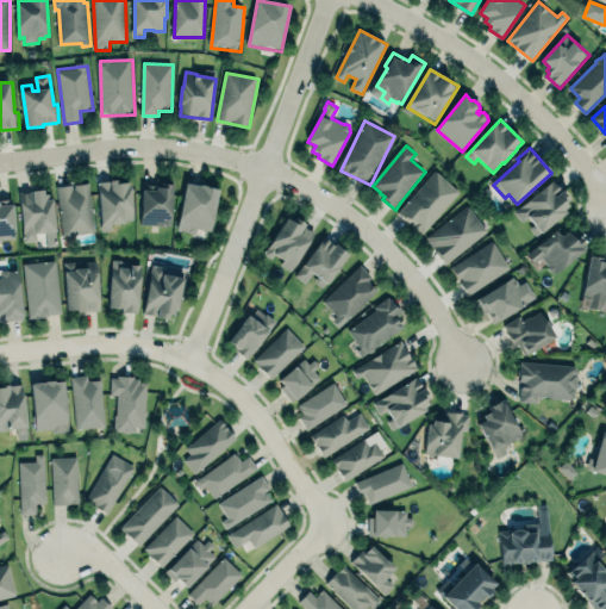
[(425,235),(461,192),(436,171),(400,215),(425,235)]
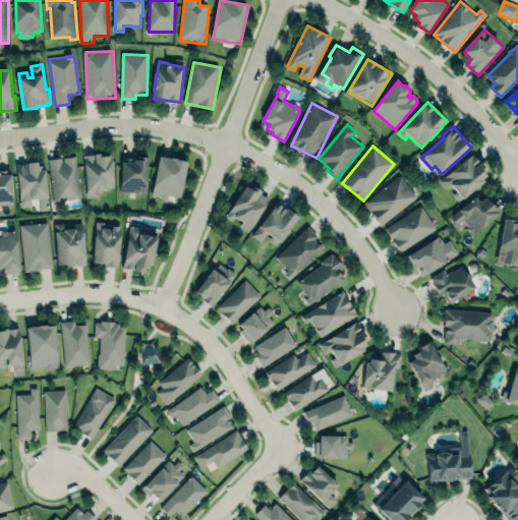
[(85,156),(96,155),(102,154),(103,157),(110,156),(110,160),(113,160),(115,187),(107,188),(107,190),(97,191),(97,197),(89,197),(85,156)]
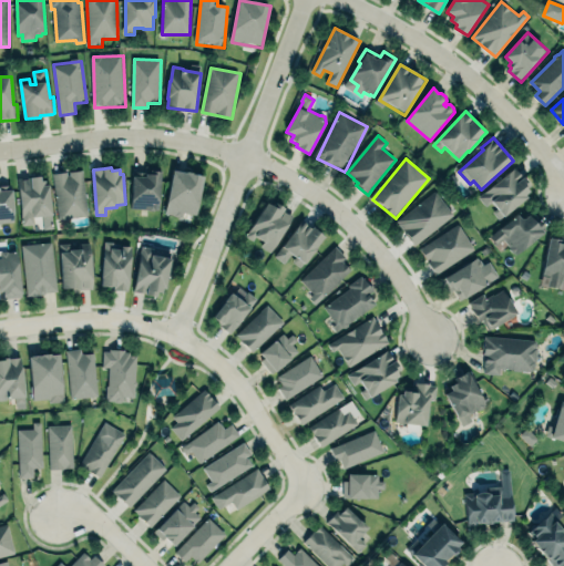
[(500,219),(504,216),(505,217),(529,198),(526,195),(531,192),(527,188),(531,186),(524,177),(523,177),(515,167),(480,197),(488,206),(493,202),(499,209),(494,213),(500,219)]
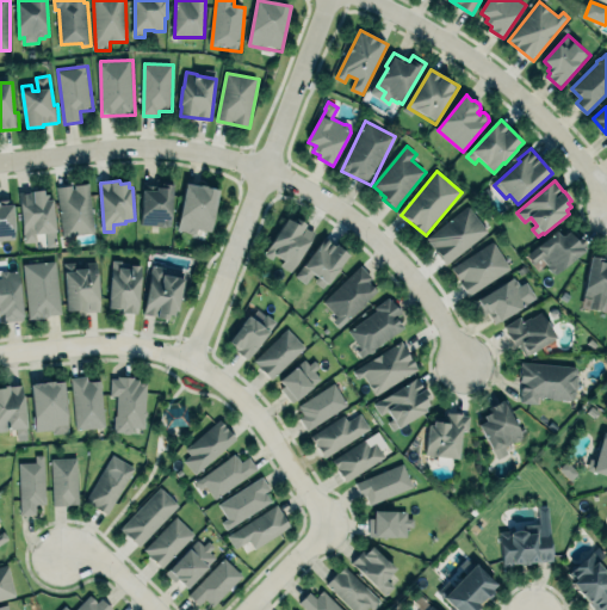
[(59,188),(66,236),(98,233),(91,183),(76,185),(78,189),(75,189),(74,185),(59,188)]
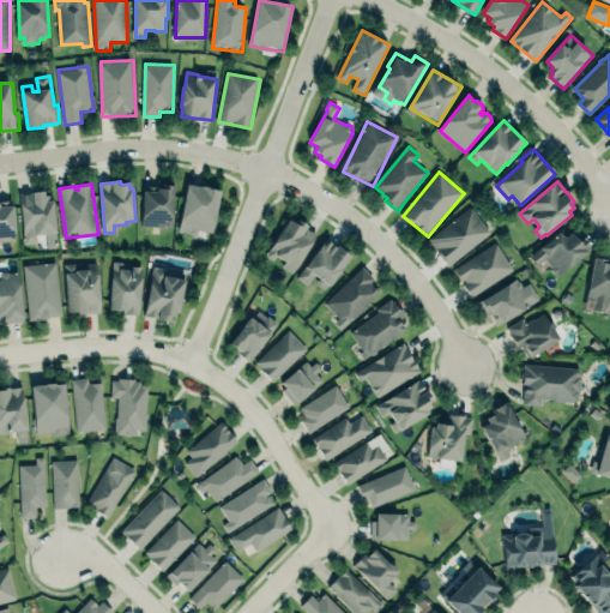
[(213,235),(221,190),(188,185),(180,230),(213,235)]
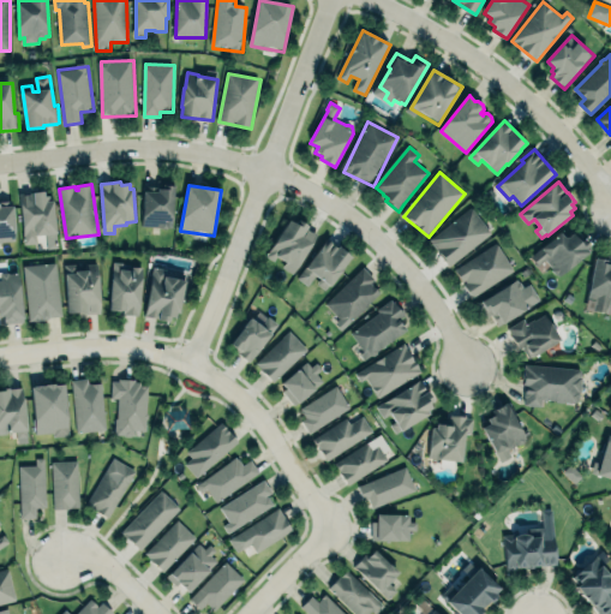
[(145,188),(144,227),(174,228),(175,188),(145,188)]
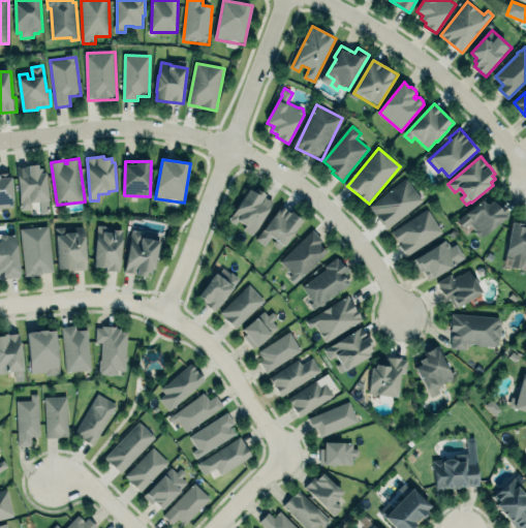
[(18,167),(38,164),(39,168),(43,168),(44,173),(48,173),(51,200),(33,203),(33,209),(23,210),(18,167)]
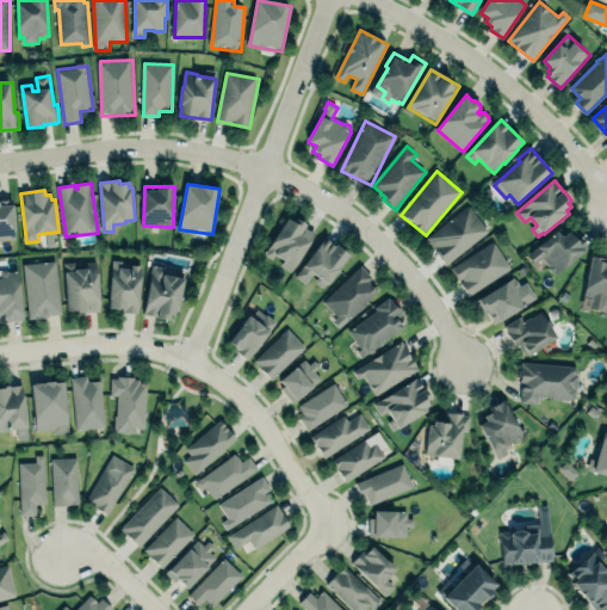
[(0,199),(14,198),(18,240),(0,240),(0,199)]
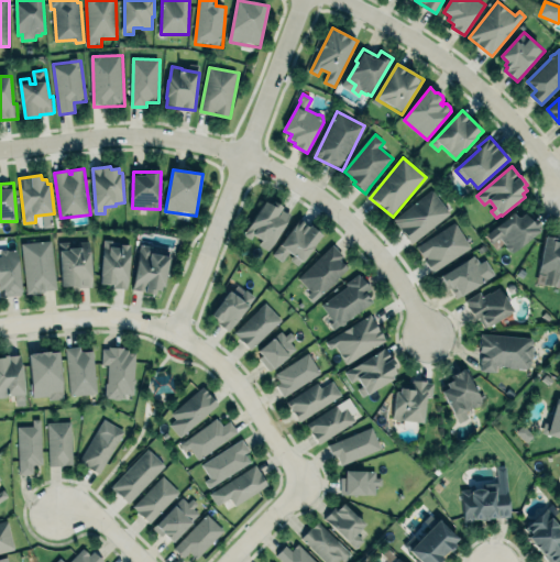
[(413,244),(452,215),(434,190),(394,220),(413,244)]
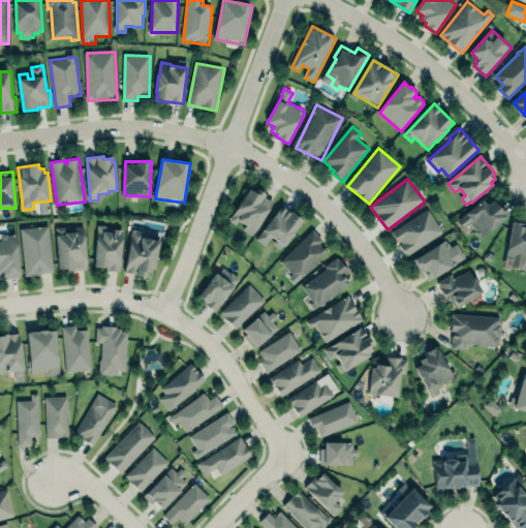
[(257,189),(254,193),(250,190),(230,220),(238,224),(240,220),(248,225),(245,230),(253,236),(276,202),(270,197),(269,199),(265,197),(267,194),(257,189)]
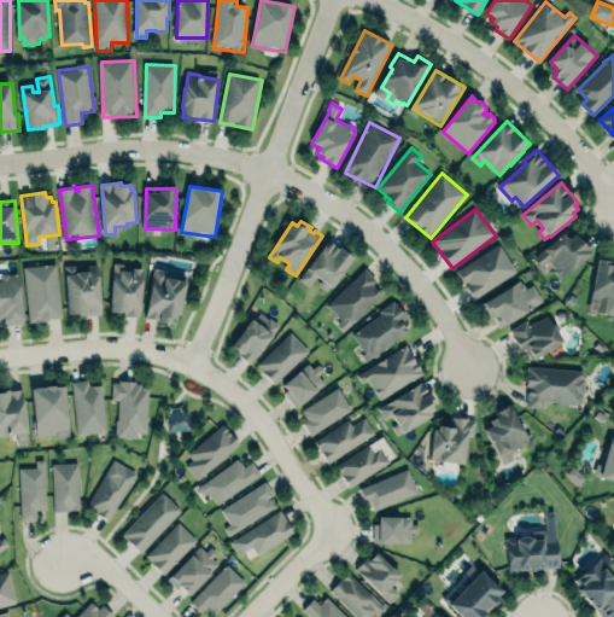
[(537,257),(566,234),(572,236),(578,232),(596,252),(561,278),(555,262),(544,268),(537,257)]
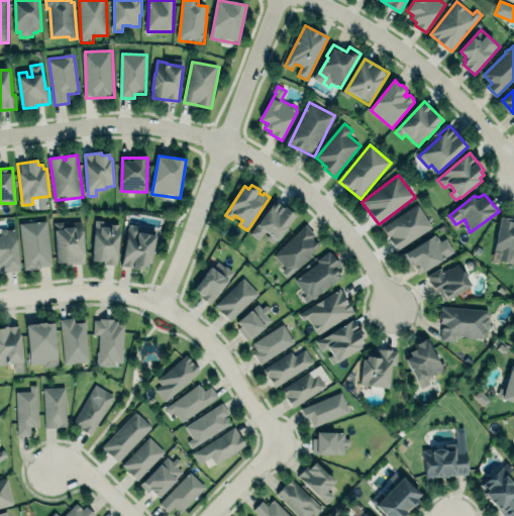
[(251,234),(277,200),(298,216),(279,241),(278,240),(275,244),(268,239),(271,235),(267,231),(261,240),(251,234)]
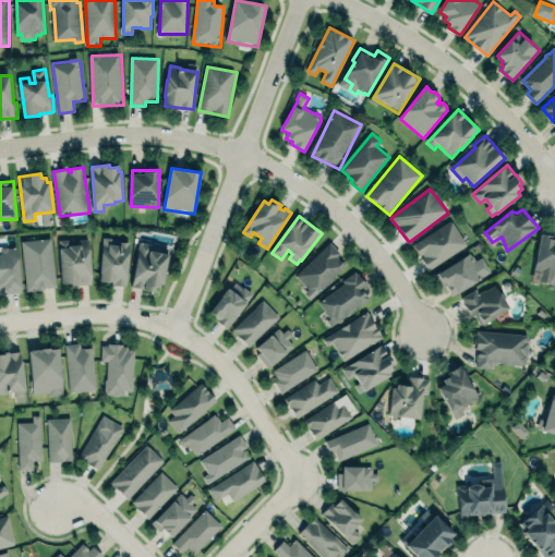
[(469,246),(453,221),(414,245),(430,270),(469,246)]
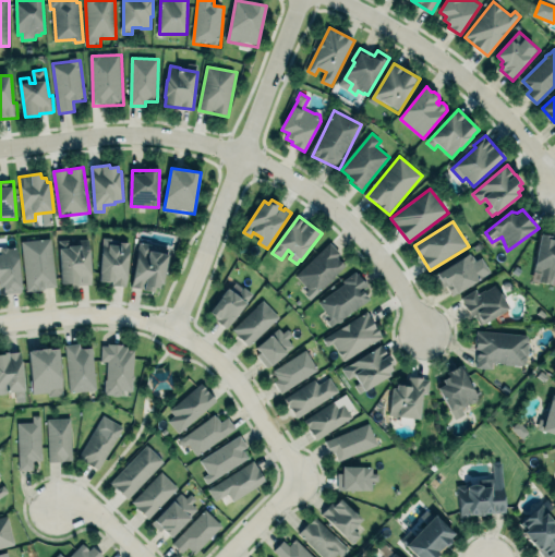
[(542,235),(554,239),(554,286),(533,282),(542,235)]
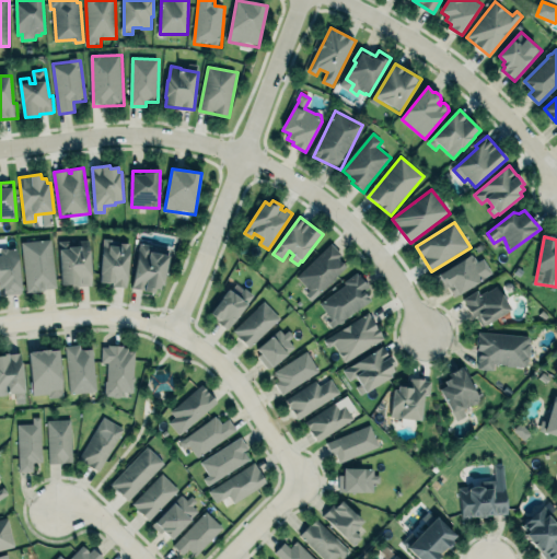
[(128,288),(131,244),(122,243),(120,246),(113,246),(114,240),(105,239),(102,282),(113,283),(113,287),(128,288)]
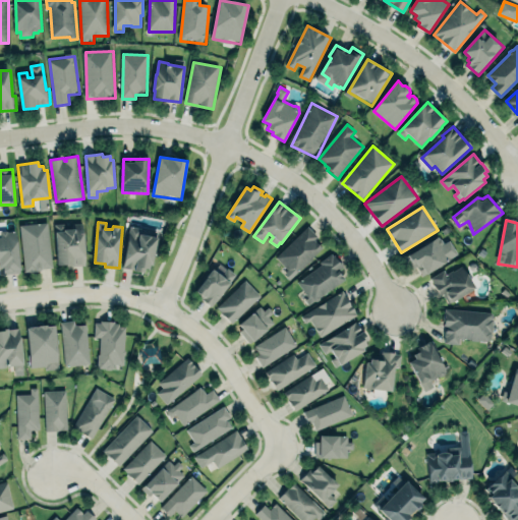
[(21,226),(49,223),(54,268),(43,269),(44,271),(30,273),(30,272),(26,272),(21,226)]
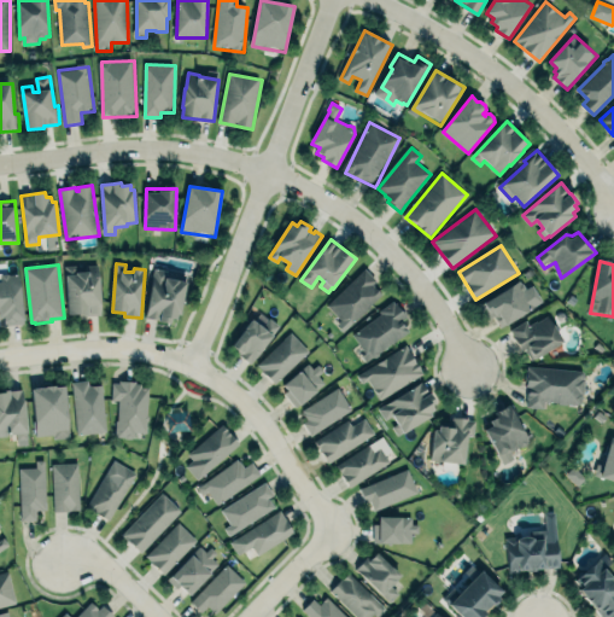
[(68,266),(70,315),(80,314),(87,316),(103,315),(99,265),(89,265),(89,273),(77,273),(77,266),(68,266)]
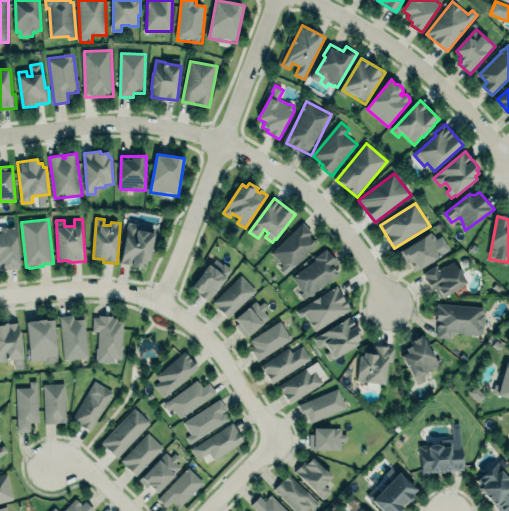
[(122,264),(149,268),(156,228),(129,223),(122,264)]
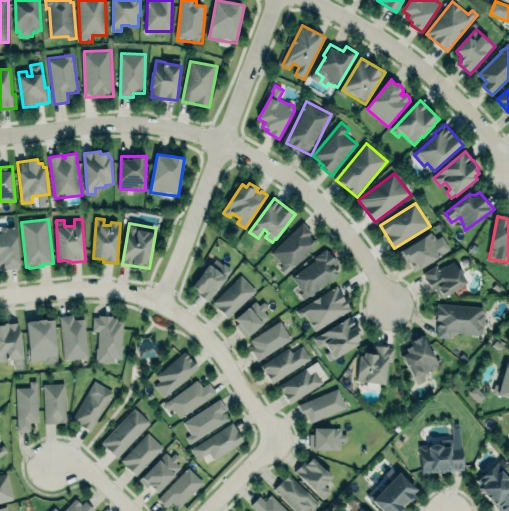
[(288,273),(320,243),(303,224),(271,254),(288,273)]
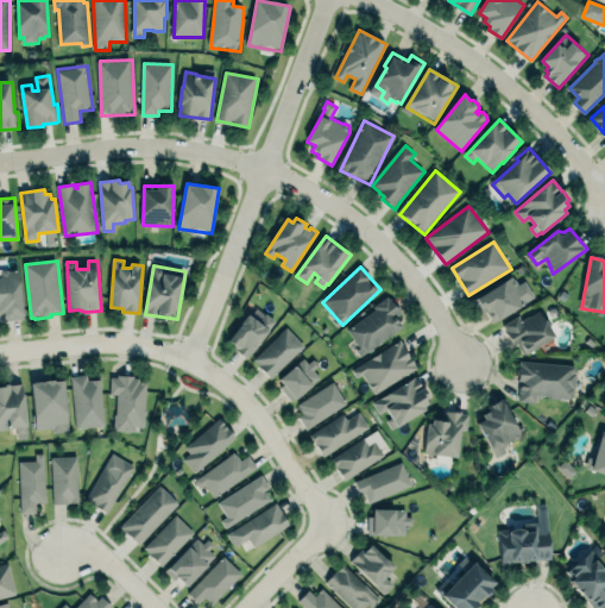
[(26,319),(20,270),(11,271),(10,270),(4,270),(2,273),(2,279),(0,279),(0,317),(2,313),(5,313),(6,314),(7,321),(26,319)]
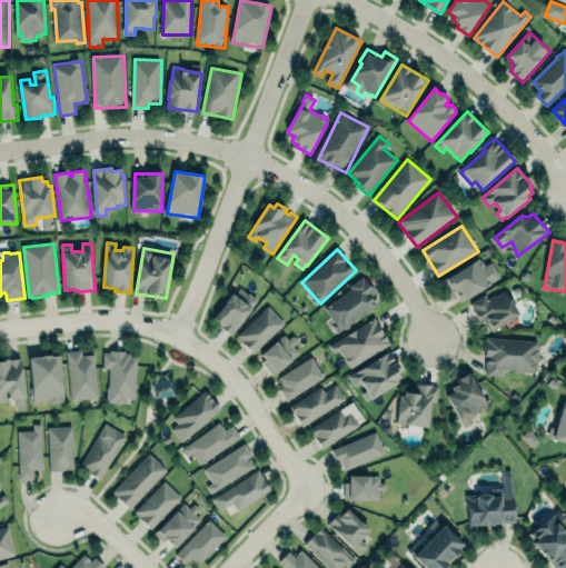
[(493,262),(486,267),(482,259),(443,281),(454,299),(458,296),(463,302),(503,279),(493,262)]
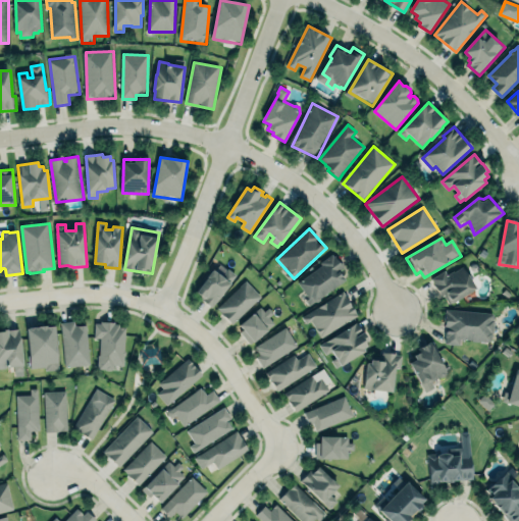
[(298,283),(314,305),(347,280),(341,272),(346,268),(334,255),(298,283)]
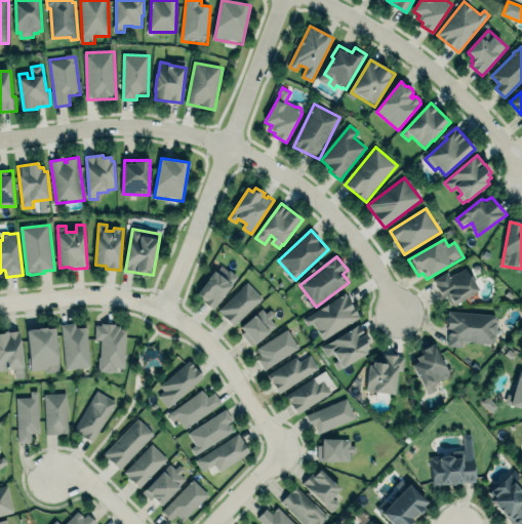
[(480,291),(468,269),(451,277),(449,273),(435,281),(445,300),(448,298),(453,307),(480,291)]
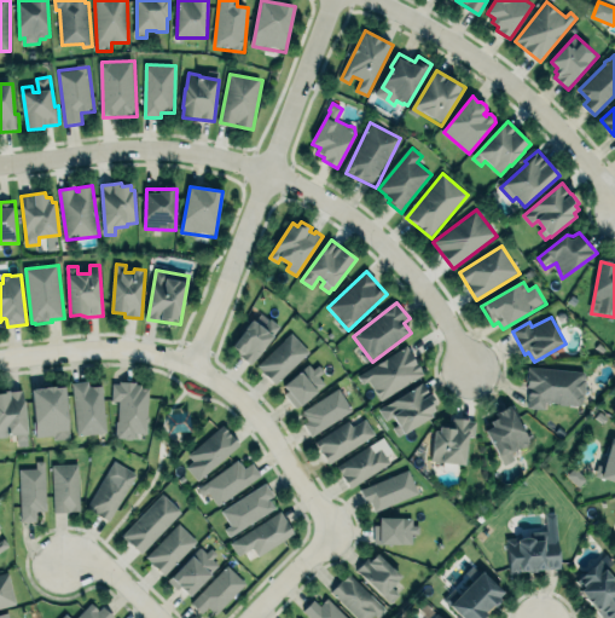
[(233,347),(253,321),(266,329),(273,319),(282,327),(250,365),(245,361),(233,347)]
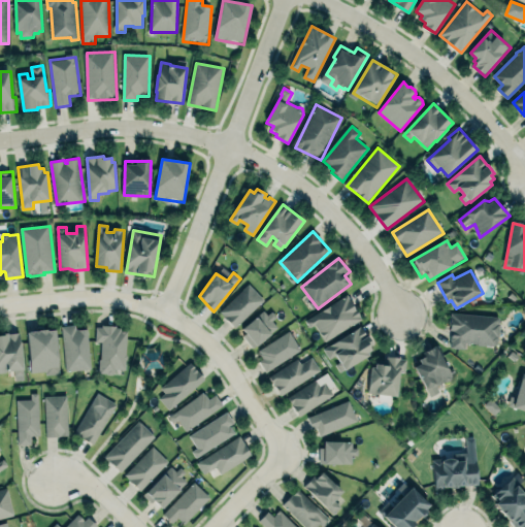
[(221,313),(250,285),(265,300),(236,328),(232,323),(225,318),(226,317),(221,313)]
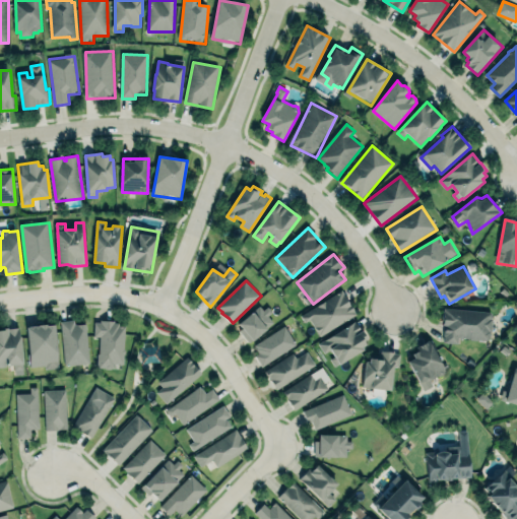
[(322,337),(358,315),(351,304),(350,305),(347,300),(348,299),(345,295),(345,294),(343,290),(302,316),(307,323),(311,321),(322,337)]
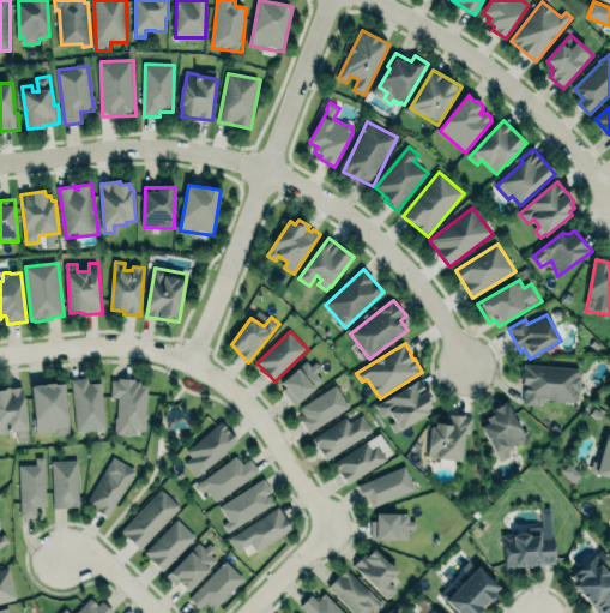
[(295,407),(289,400),(277,385),(308,362),(312,366),(318,362),(324,370),(319,373),(326,383),(295,407)]
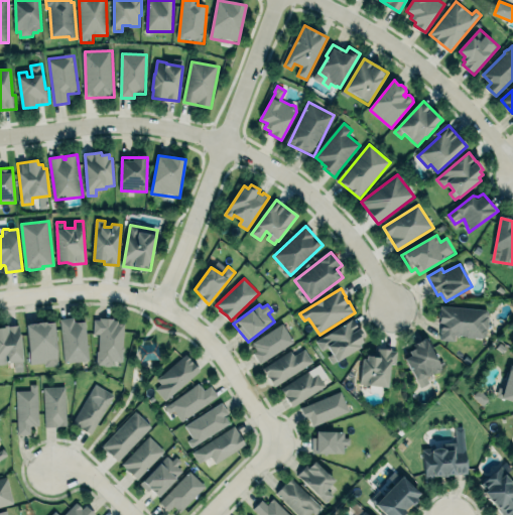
[(441,305),(488,309),(489,312),(489,316),(490,316),(490,330),(488,330),(488,337),(486,338),(476,337),(476,339),(468,338),(468,336),(457,335),(456,341),(442,340),(442,334),(441,334),(443,324),(440,323),(440,320),(441,320),(441,318),(440,318),(441,305)]
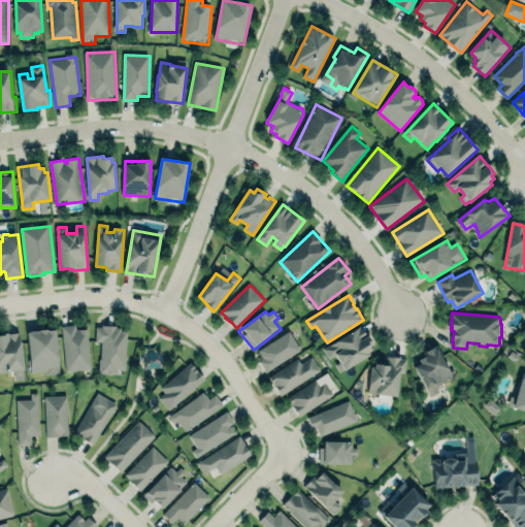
[(90,329),(77,330),(77,326),(64,326),(66,371),(92,370),(90,329)]
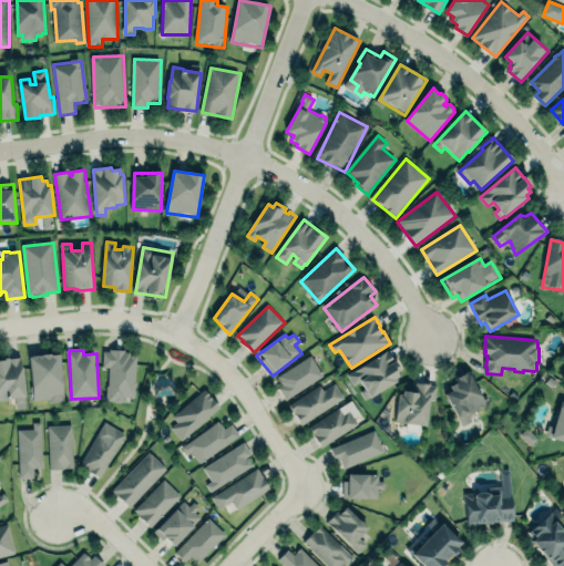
[(105,352),(112,353),(112,350),(126,351),(125,353),(131,353),(131,356),(137,356),(136,380),(139,382),(139,386),(137,387),(136,398),(125,397),(125,401),(124,401),(122,403),(118,403),(116,401),(108,401),(109,387),(110,387),(111,368),(104,368),(105,352)]
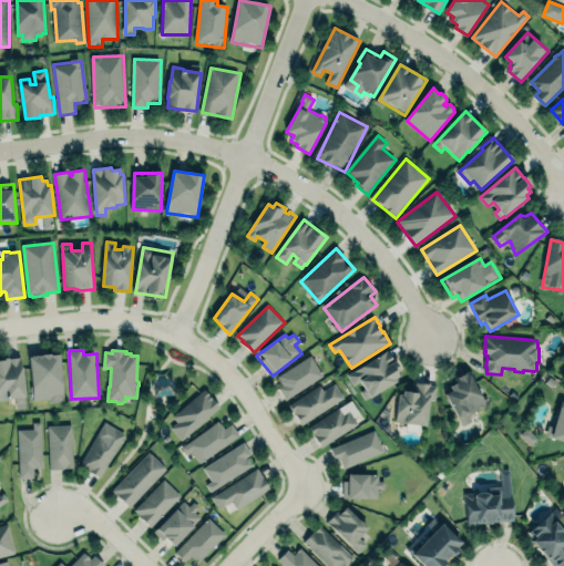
[(30,357),(34,401),(52,399),(52,404),(65,402),(61,353),(30,357)]
